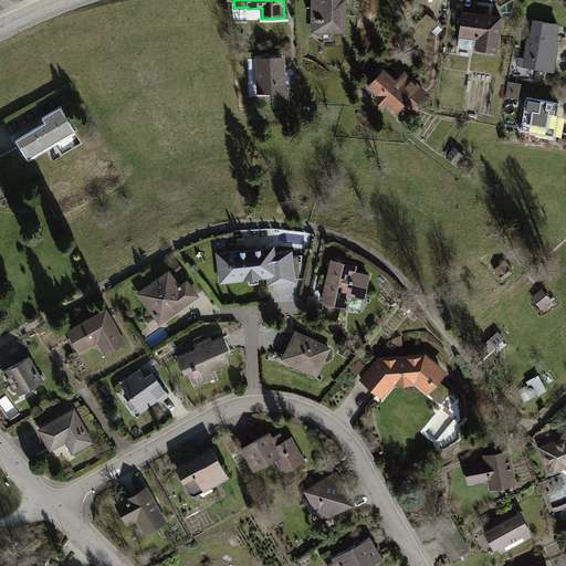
[(312,0),(312,32),(347,32),(346,0),(312,0)]
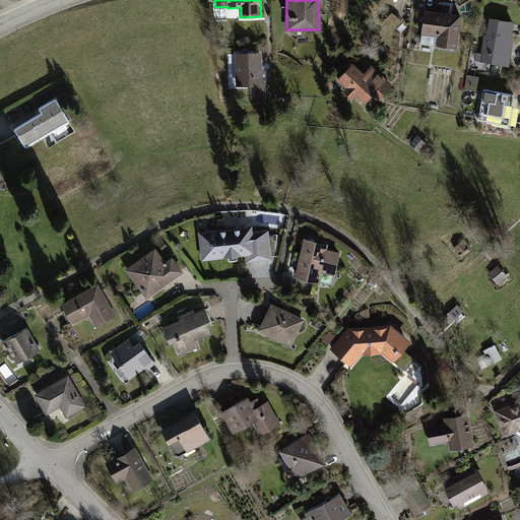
[(458,15),(421,10),(418,34),(436,37),(434,46),(453,48),(458,15)]
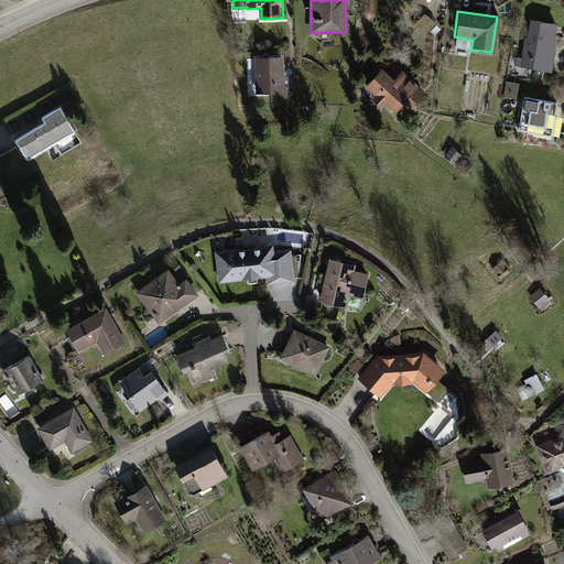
[(554,24),(529,20),(525,39),(523,39),(519,66),(550,71),(554,41),(552,41),(554,24)]
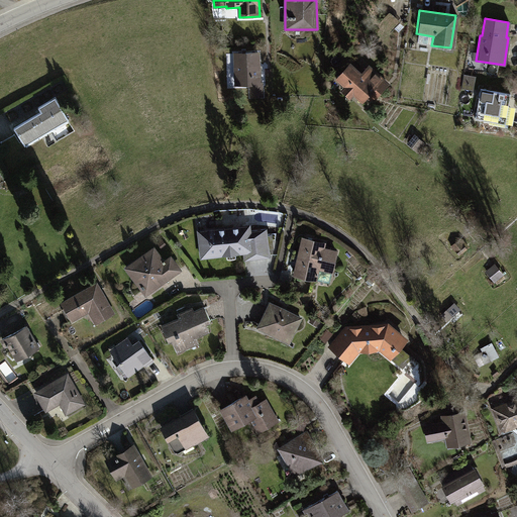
[(260,52),(234,53),(235,84),(262,83),(260,52)]
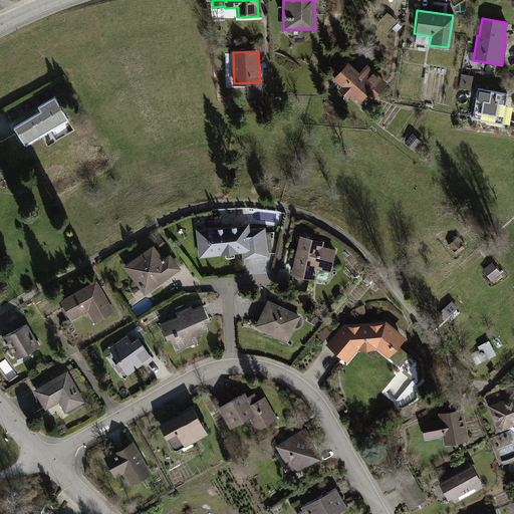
[(348,63),(334,78),(343,86),(339,90),(348,98),(351,94),(361,102),(365,97),(371,102),(389,83),(367,64),(359,73),(348,63)]
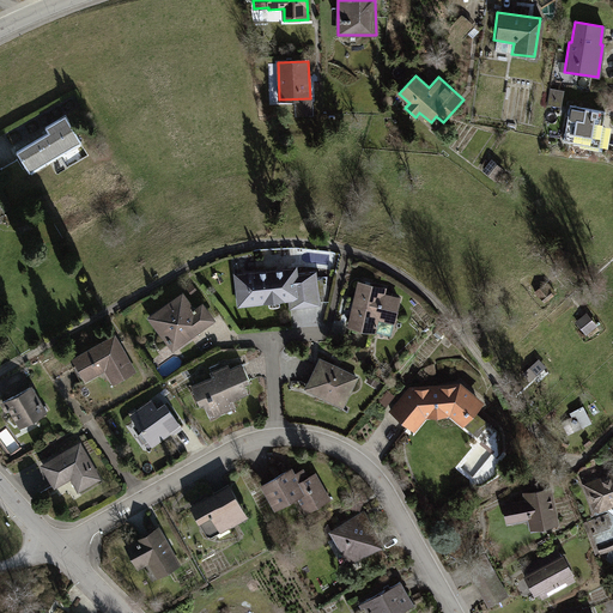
[(564,104),(565,90),(552,89),(551,103),(564,104)]
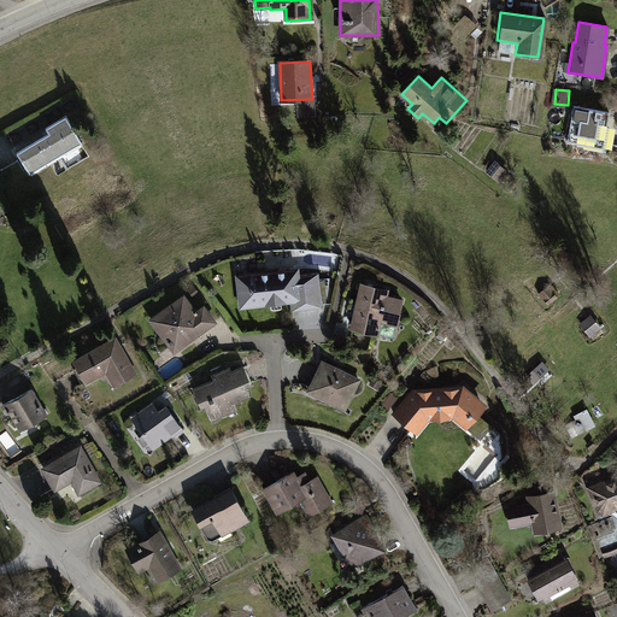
[(564,144),(604,151),(604,148),(607,150),(612,127),(607,127),(611,113),(574,106),(573,113),(570,113),(564,144)]
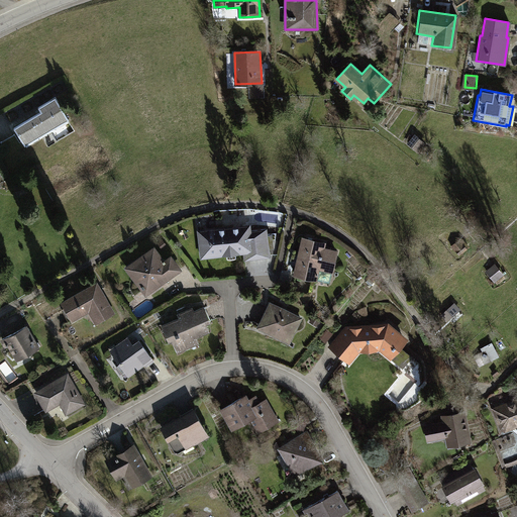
[(41,112),(14,128),(25,146),(69,121),(55,98),(38,107),(41,112)]
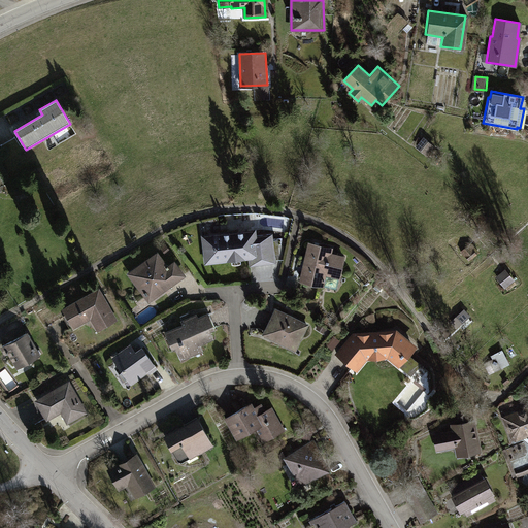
[(435,149),(423,138),(416,147),(428,158),(435,149)]
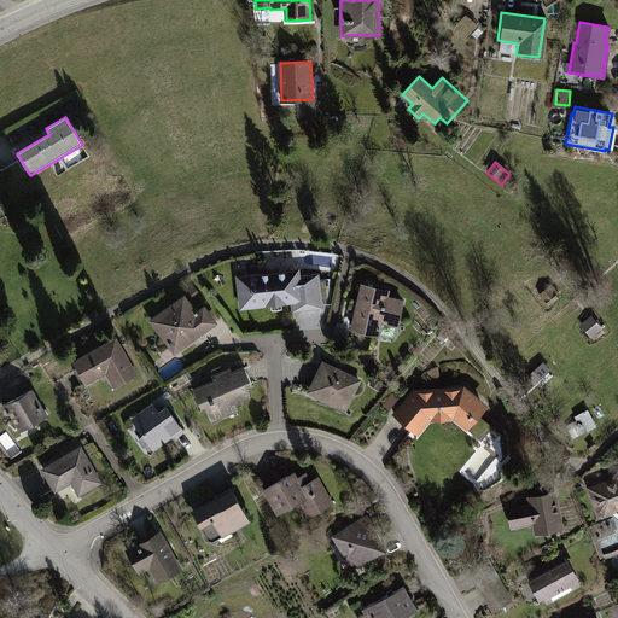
[(297,270),(234,278),(239,313),(291,307),(292,314),(321,312),(316,275),(297,277),(297,270)]
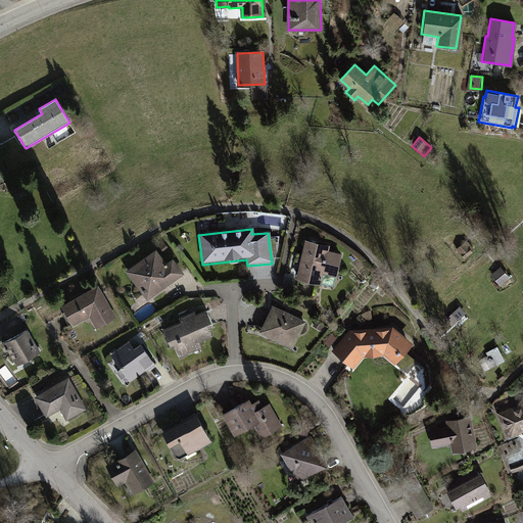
[(475,251),(466,241),(458,249),(467,259),(475,251)]
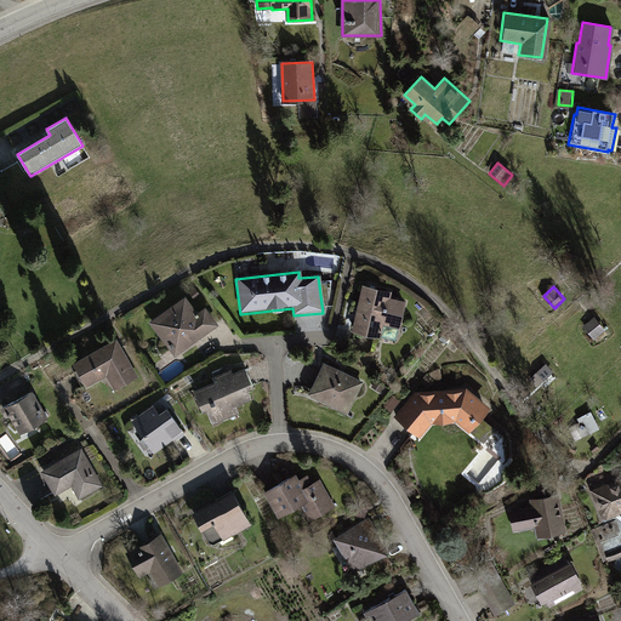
[(389,294),(362,288),(352,336),(377,341),(380,328),(399,331),(405,305),(387,301),(389,294)]
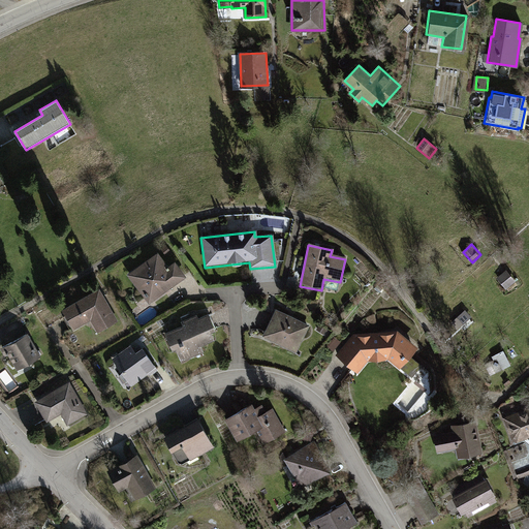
[(157,256),(127,278),(148,306),(184,279),(174,266),(166,271),(157,256)]
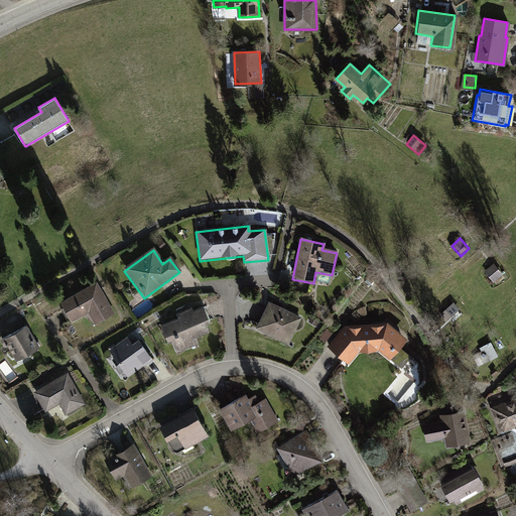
[(494,264),(485,271),(494,282),(503,275),(494,264)]
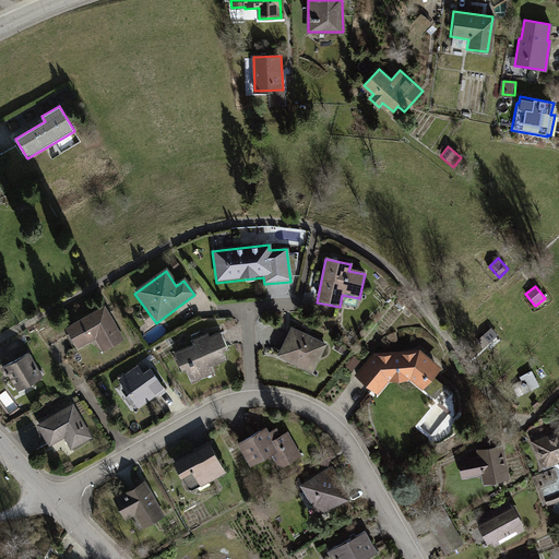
[(105,309),(68,330),(78,347),(96,337),(103,348),(121,339),(105,309)]
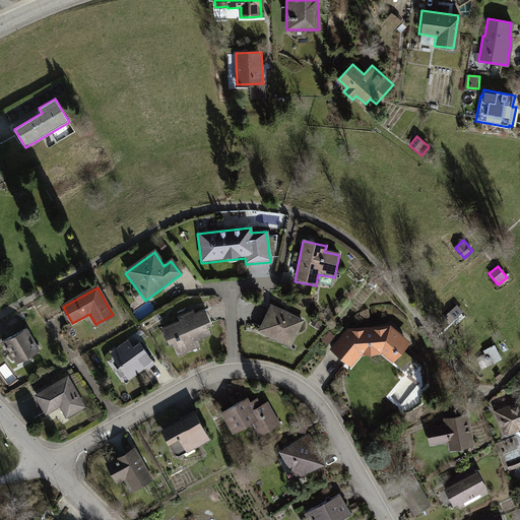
[(465,313),(457,306),(447,317),(454,324),(465,313)]
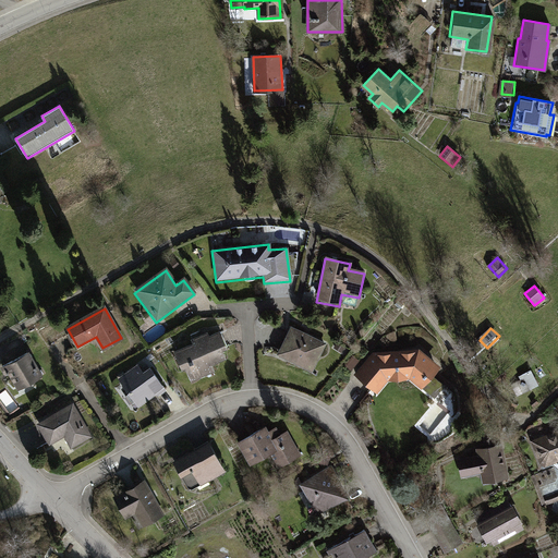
[(324,346),(290,329),(276,358),(311,374),(324,346)]
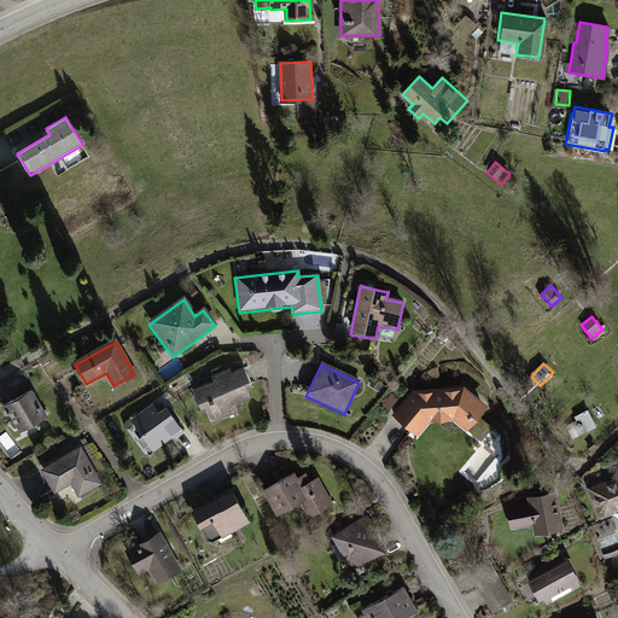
[(211,378),(214,383),(190,394),(200,415),(204,413),(210,426),(237,414),(233,408),(249,401),(246,395),(252,391),(244,372),(231,378),(227,371),(211,378)]
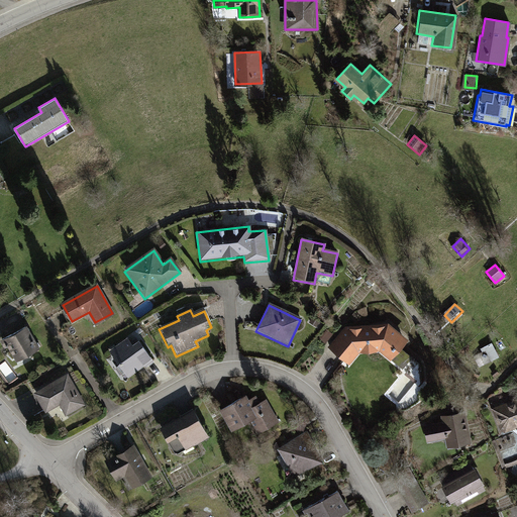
[(26,324),(1,339),(4,345),(7,343),(17,360),(39,347),(26,324)]
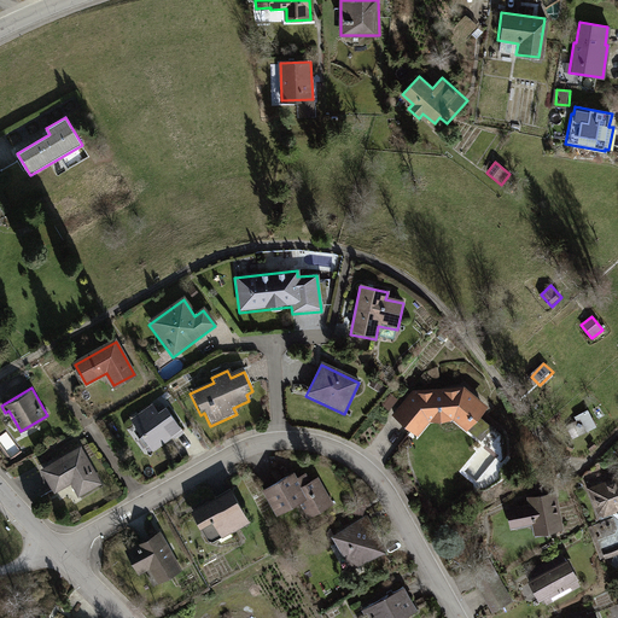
[(412,392),(391,417),(415,439),(429,424),(450,423),(466,433),(484,408),(460,388),(412,392)]
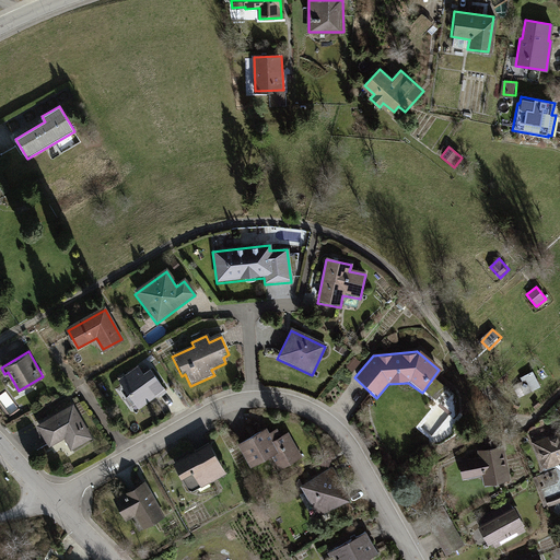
[(140,408),(164,392),(150,371),(143,376),(137,366),(119,378),(140,408)]
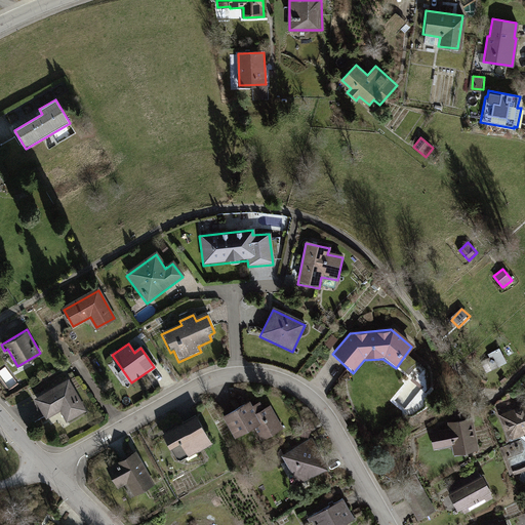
[(508,364),(499,349),(484,357),(491,372),(508,364)]
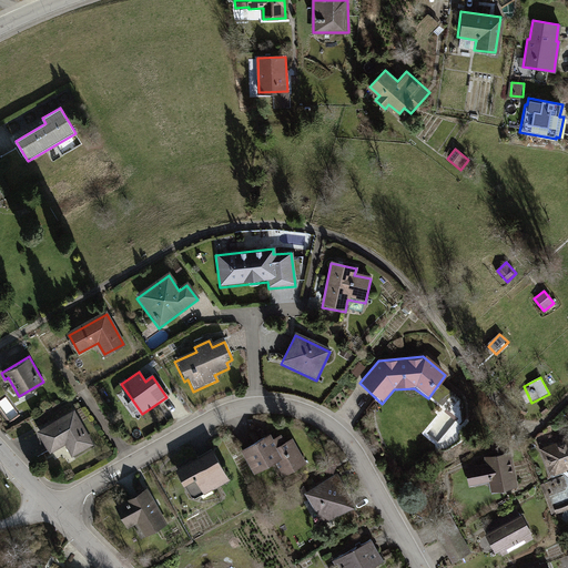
[(74,408),(38,428),(50,450),(66,442),(72,454),(93,443),(74,408)]
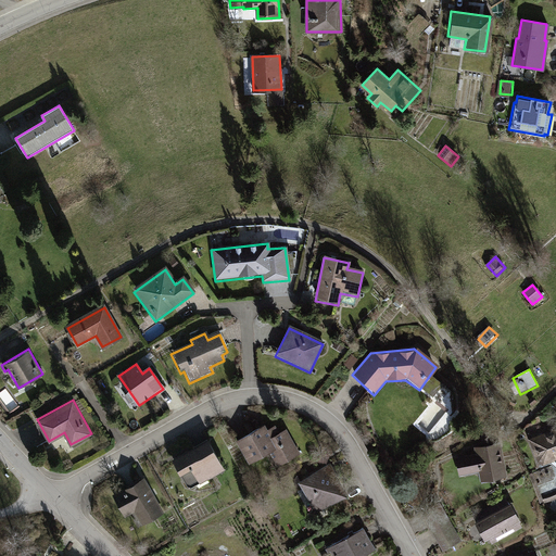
[(260,428),(235,441),(249,467),(267,457),(273,468),(298,455),(285,429),(277,433),(274,428),(263,433),(260,428)]
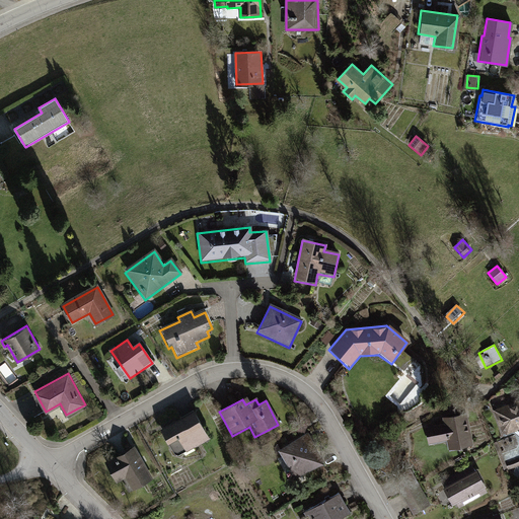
[(518,400),(495,411),(503,432),(508,435),(518,430),(518,400)]
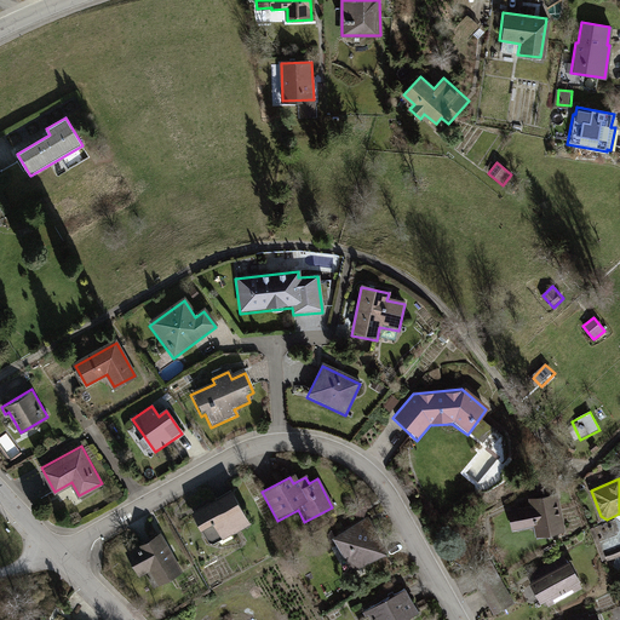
[(231,492),(190,516),(210,549),(251,524),(231,492)]
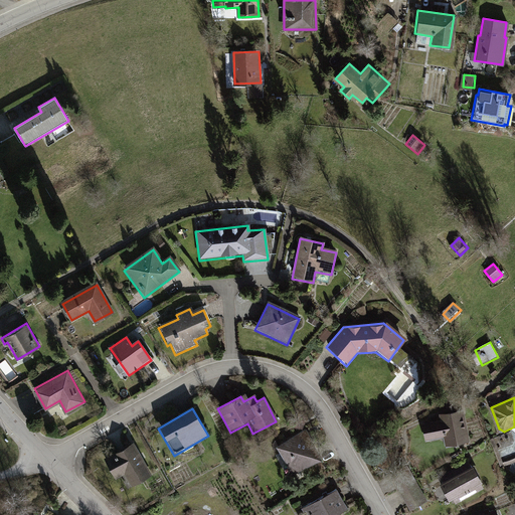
[(440,422),(421,425),(424,442),(443,439),(445,449),(467,445),(461,412),(439,416),(440,422)]
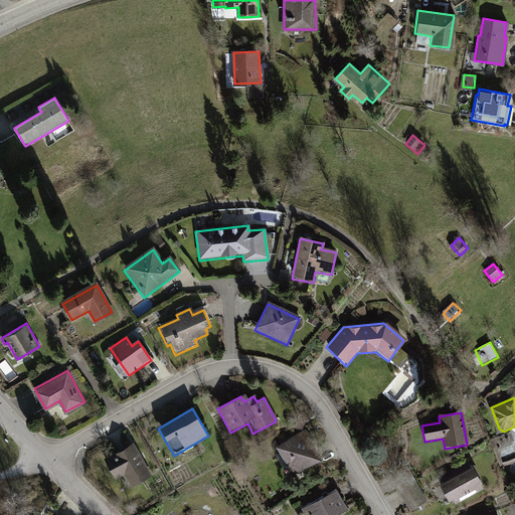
[(304,434),(276,449),(293,479),(320,463),(304,434)]
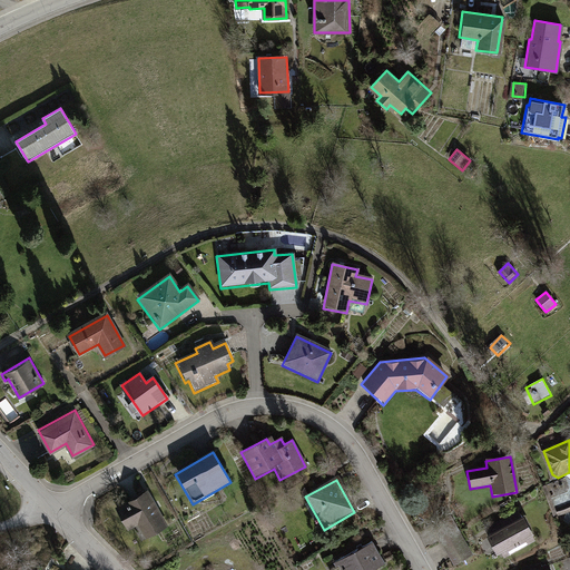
[(168,526),(147,488),(127,499),(129,502),(117,509),(128,530),(139,524),(146,538),(168,526)]
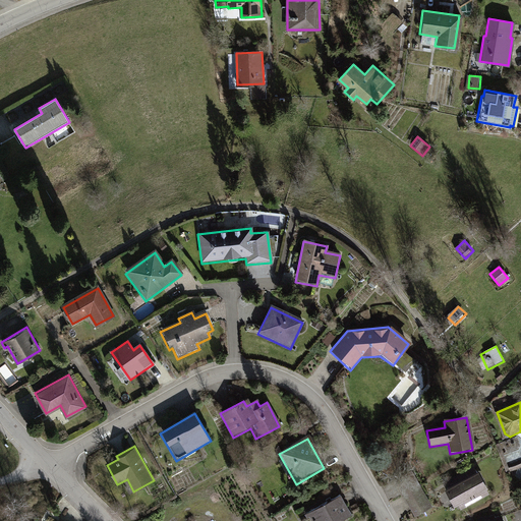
[(488,497),(473,468),(443,485),(458,513),(488,497)]
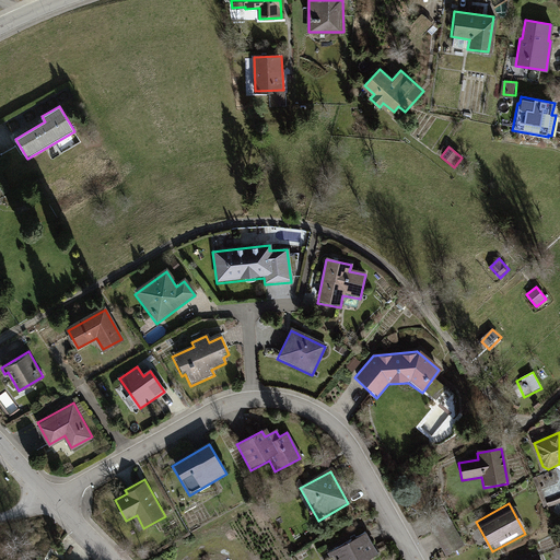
[(440,508),(423,517),(445,557),(463,547),(440,508)]
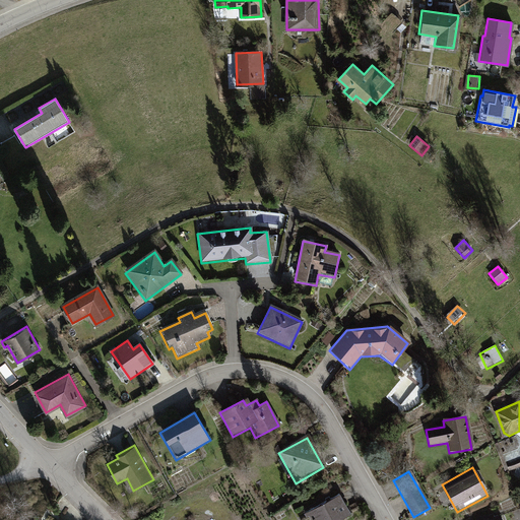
[(337,494),(305,512),(309,519),(341,519),(349,516),(337,494)]
